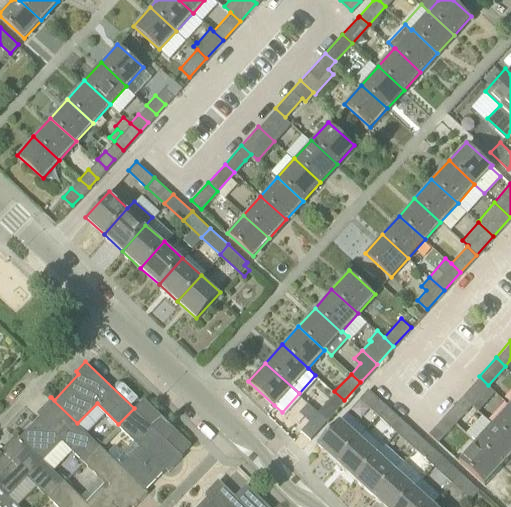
[(494,390),(488,385),(479,376),(462,395),(471,404),(472,403),(478,409),(494,390)]
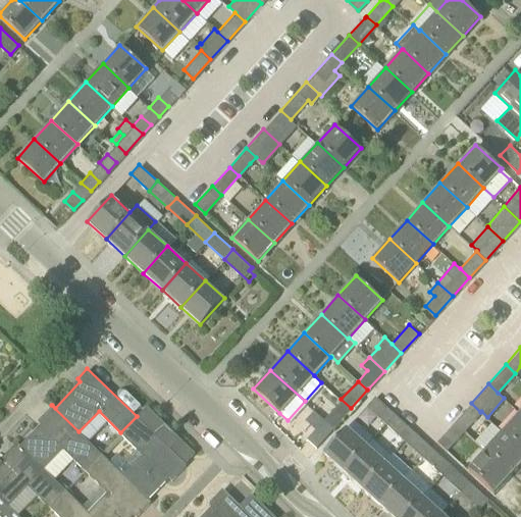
[(394,412),(374,395),(366,405),(384,422),(394,412)]
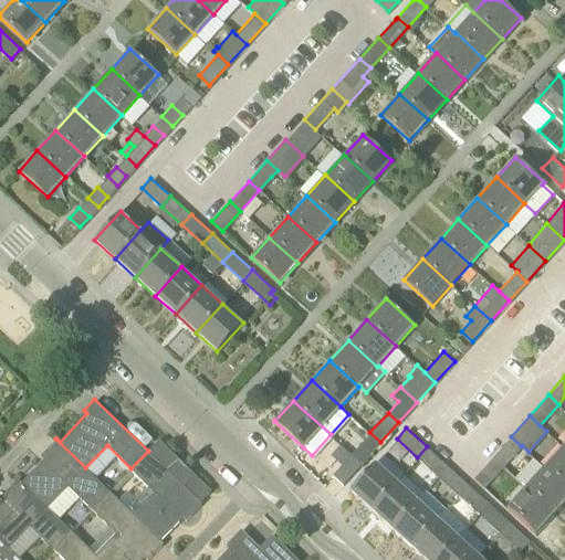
[(351,453),(362,463),(380,442),(369,432),(351,453)]
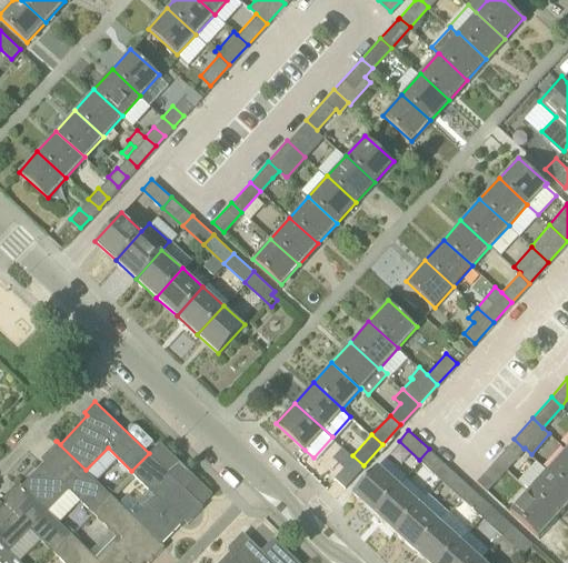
[(514,439),(495,459),(506,469),(524,449),(514,439)]
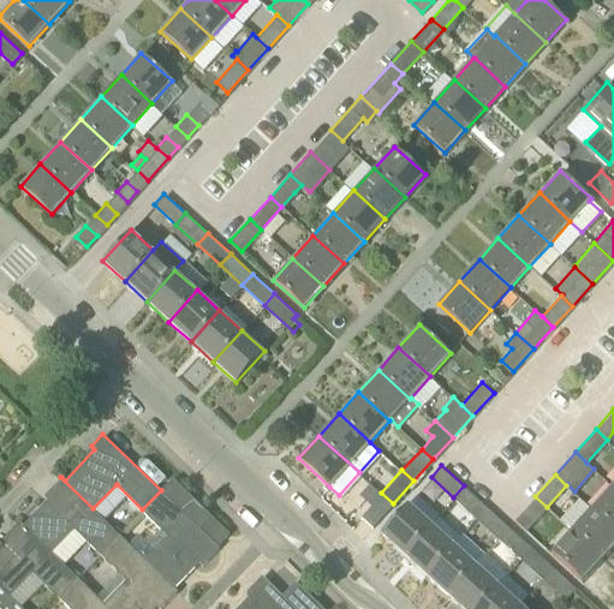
[(52,550),(73,527),(100,553),(119,533),(93,508),(60,477),(49,489),(53,493),(23,524),(52,550)]
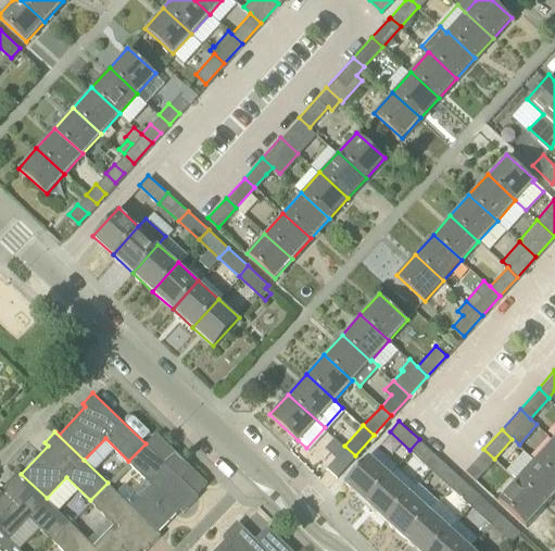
[(187,505),(198,495),(179,477),(190,465),(156,431),(146,443),(128,461),(152,484),(131,505),(158,530),(185,502),(187,505)]
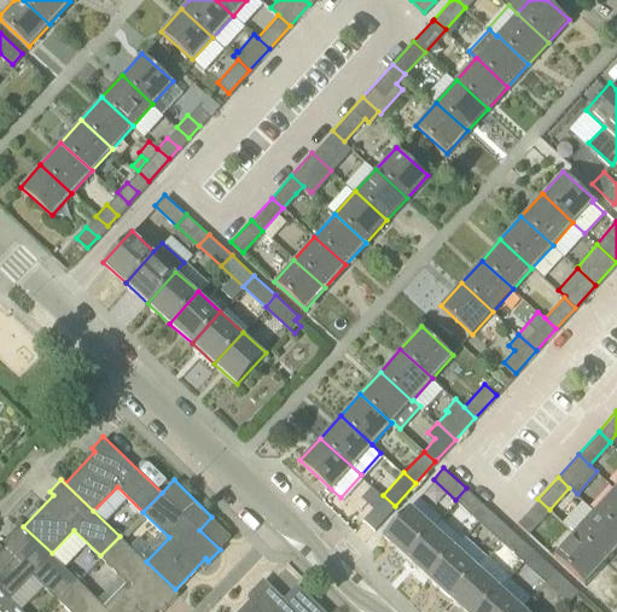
[(383,495),(371,484),(361,495),(373,506),(383,495)]
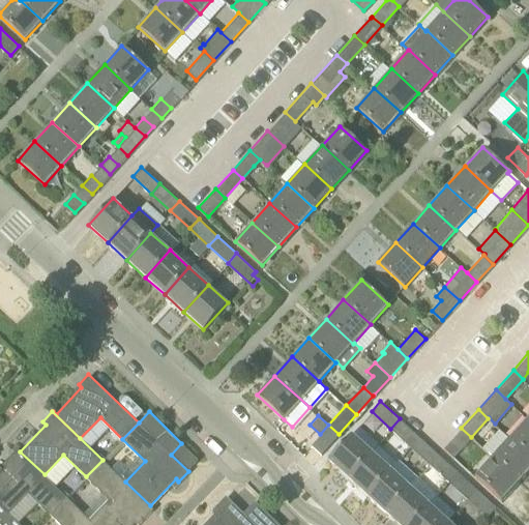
[(410,446),(419,436),(400,418),(390,429),(410,446)]
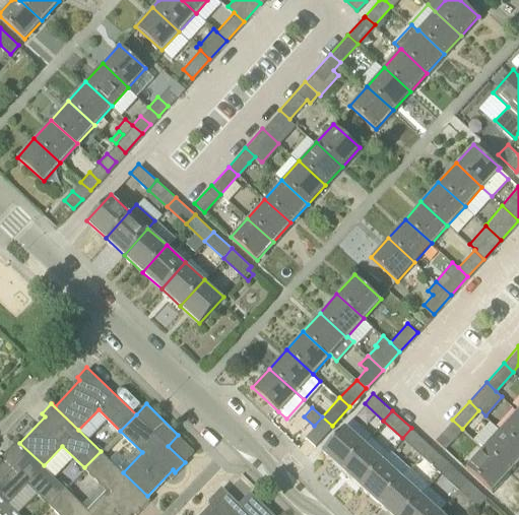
[(518,446),(518,411),(517,410),(500,429),(518,446)]
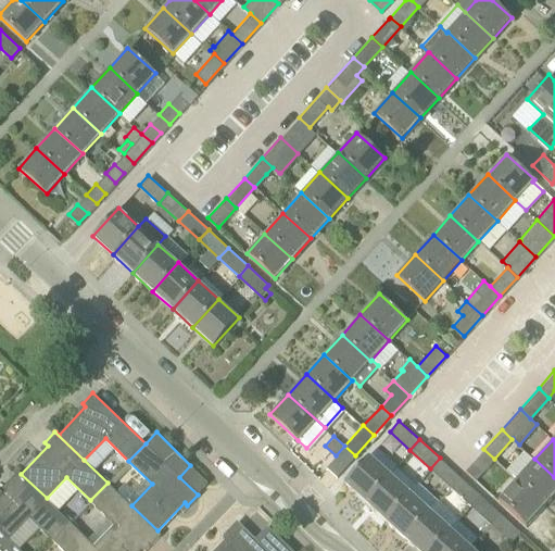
[(326,466),(337,476),(355,455),(344,446),(336,455),(326,466)]
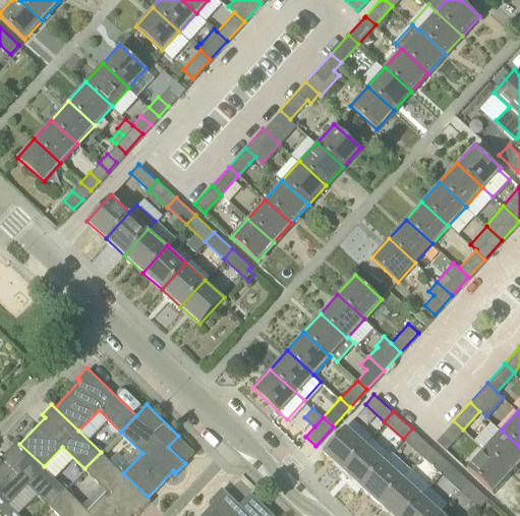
[(453,420),(436,440),(446,448),(463,430),(453,420)]
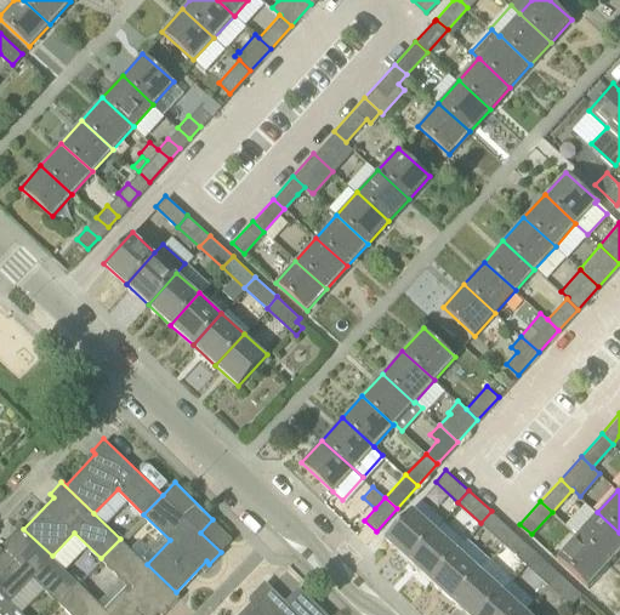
[(434,528),(413,507),(384,539),(407,559),(434,528)]
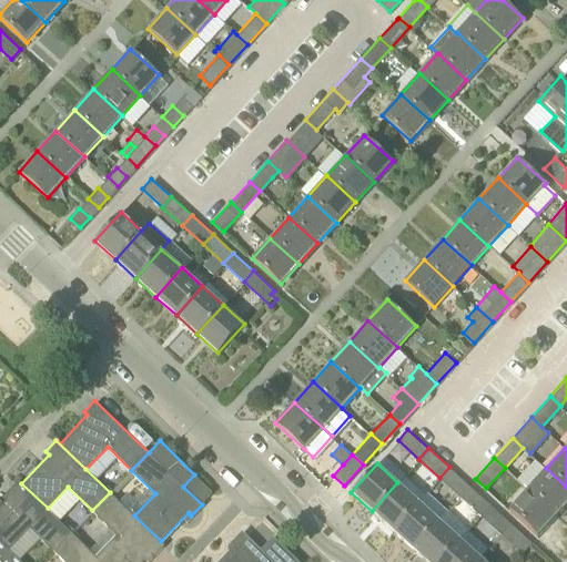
[(449,467),(439,478),(461,497),(469,486),(449,467)]
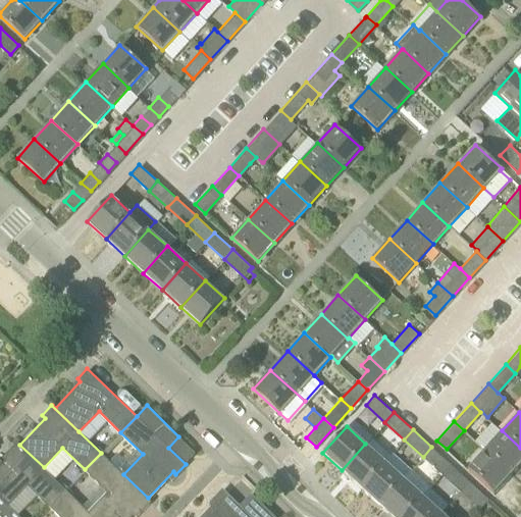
[(511,473),(520,462),(520,448),(502,430),(484,450),(511,473)]
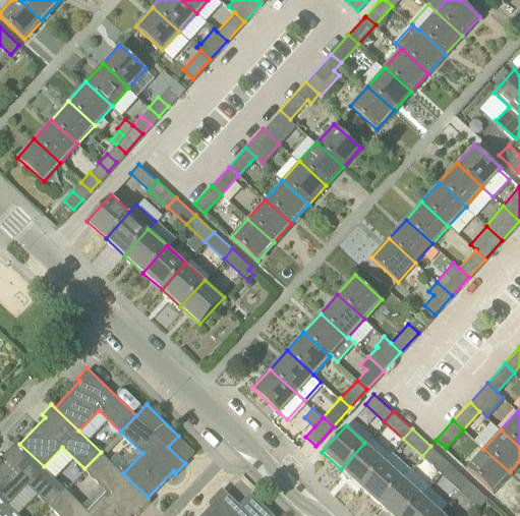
[(16,441),(6,451),(9,454),(0,463),(0,496),(7,504),(27,483),(50,504),(65,488),(44,466),(19,444),(16,441)]
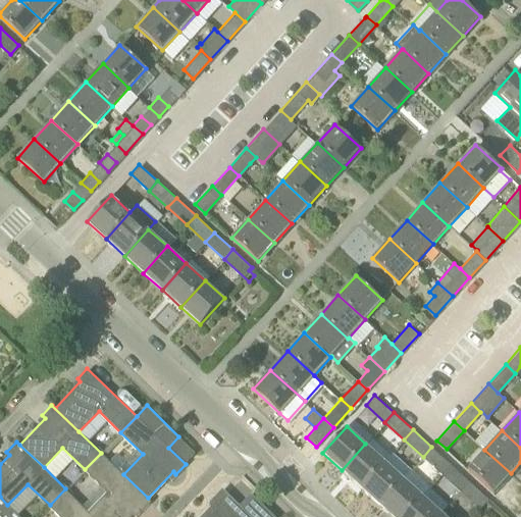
[(384,461),(365,444),(342,470),(360,487),(384,461)]
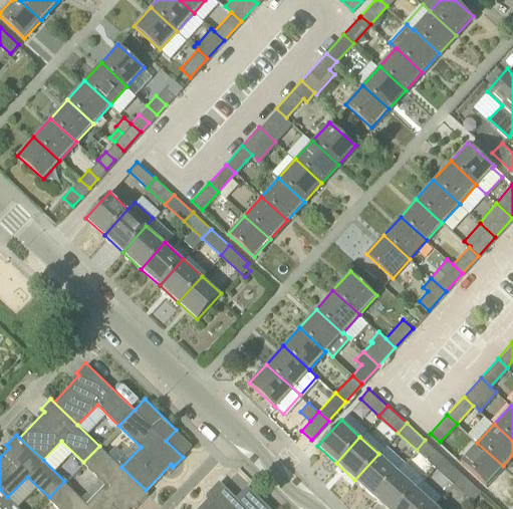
[(425,440),(417,450),(435,466),(443,456),(425,440)]
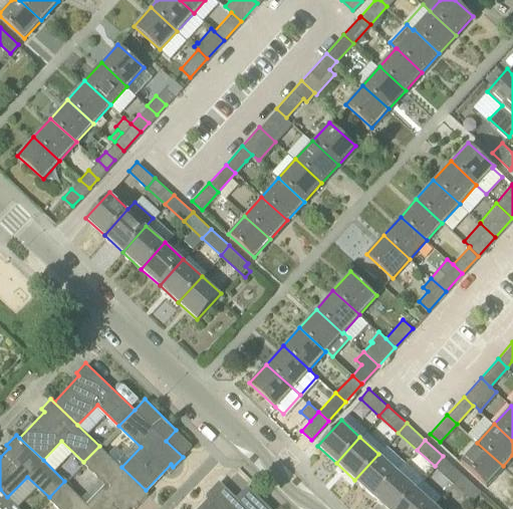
[(477,443),(460,461),(486,485),(503,466),(477,443)]
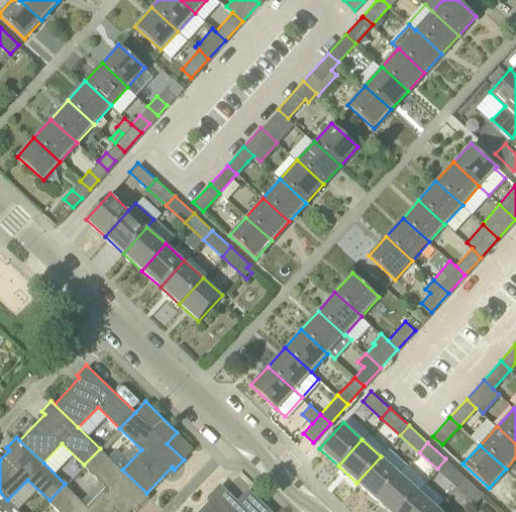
[(389,447),(381,456),(356,483),(376,499),(399,473),(407,465),(389,447)]
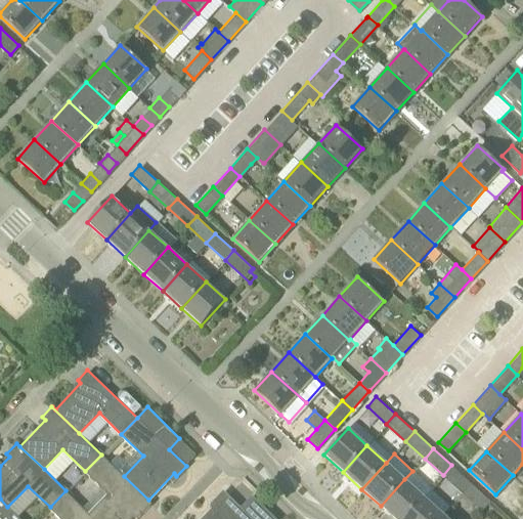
[(151,503),(148,500),(124,476),(101,455),(85,471),(107,492),(88,513),(94,518),(129,518),(138,510),(141,513),(151,503)]
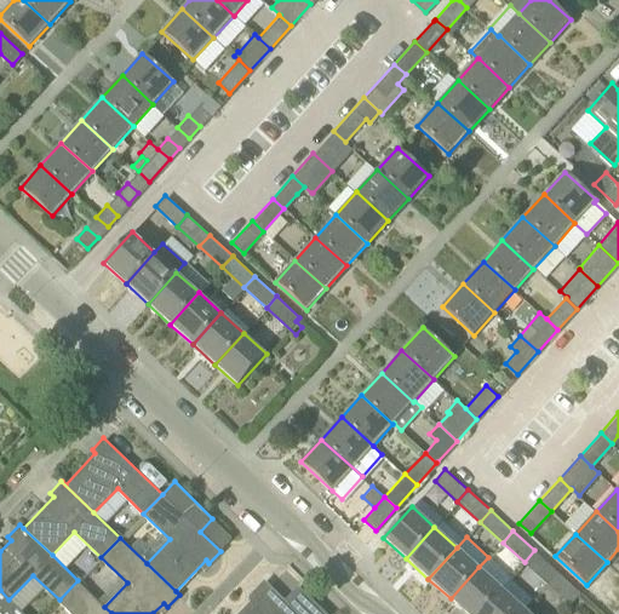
[(525,562),(534,572),(546,583),(557,571),(534,550),(525,562)]
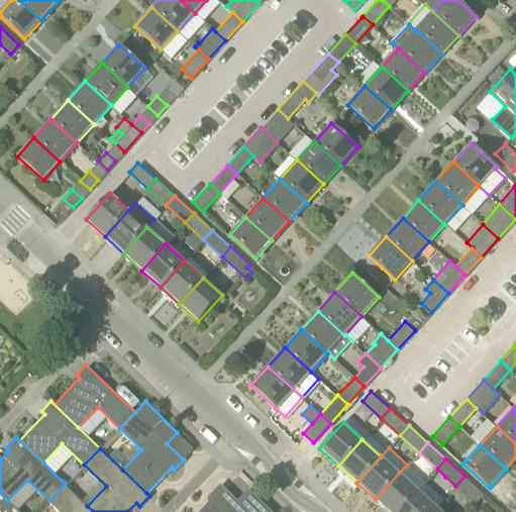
[(398,511),(418,490),(399,473),(376,499),(389,511),(398,511)]
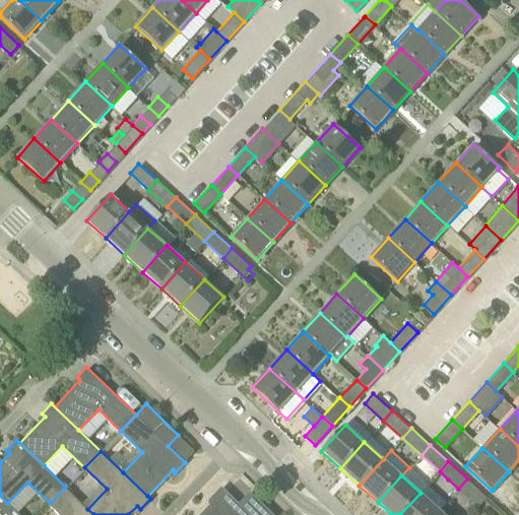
[(458,489),(469,498),(477,506),(487,496),(467,478),(458,489)]
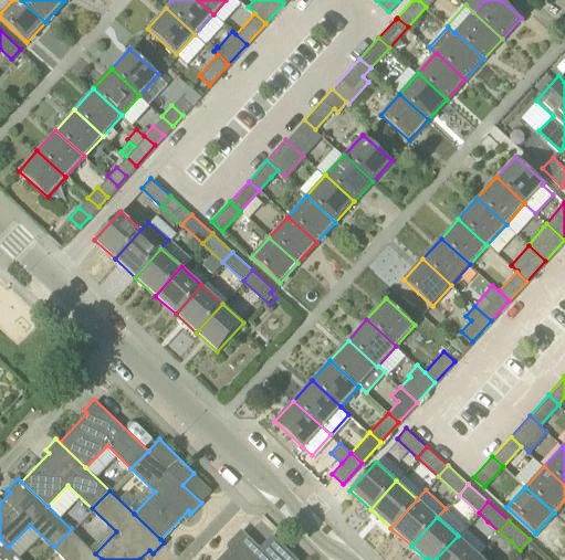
[(300,559),(272,532),(259,546),(241,528),(230,539),(233,542),(216,559),(300,559)]
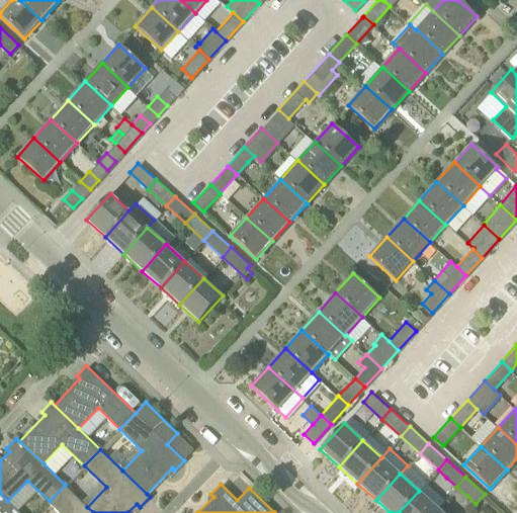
[(93,512),(87,507),(65,485),(50,501),(62,512),(93,512)]
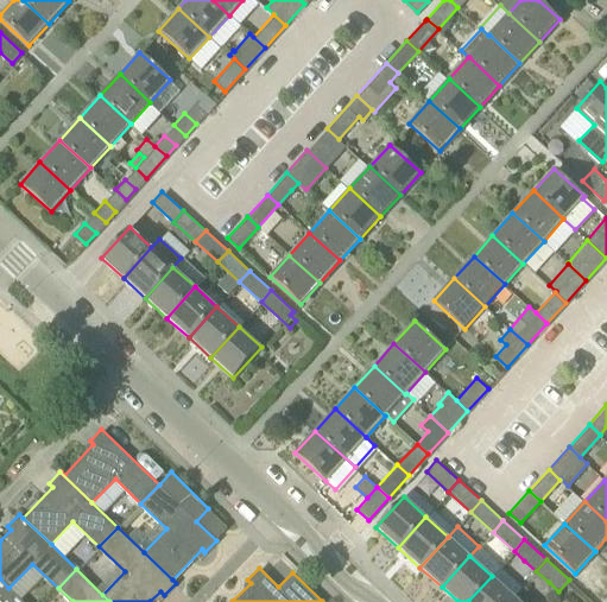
[(507,601),(513,596),(492,576),(468,601),(507,601)]
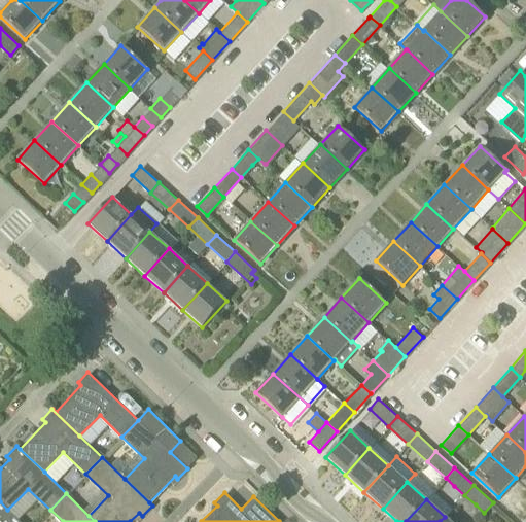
[(20,521),(7,510),(0,501),(0,521),(20,521)]
